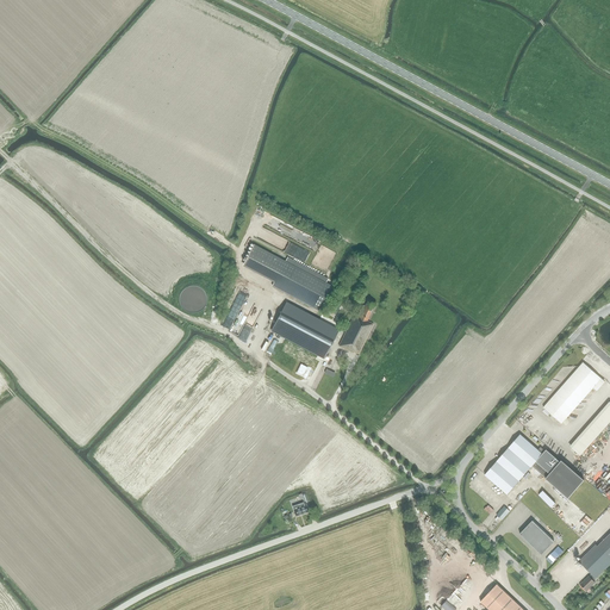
[(325,284),(254,244),(244,262),(286,284),(282,292),(313,307),(325,284)]
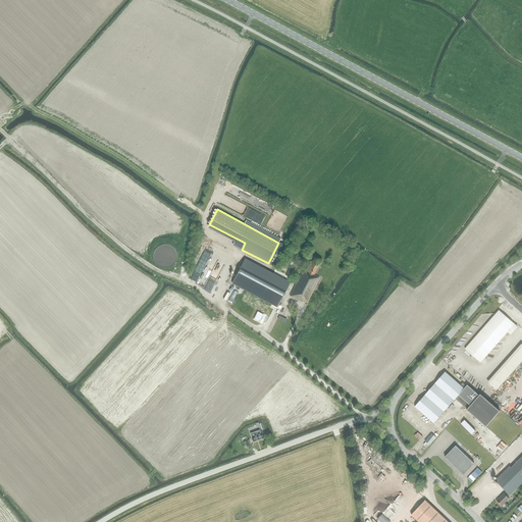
[(205,250),(192,280),(206,286),(209,277),(202,274),(211,252),(205,250)]
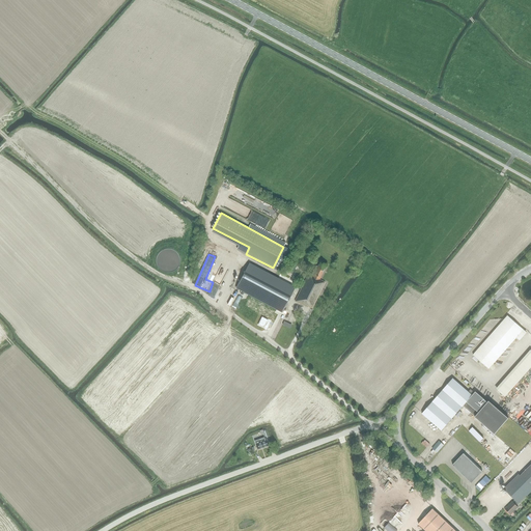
[(287,268),(294,271),(297,266),(290,262),(287,268)]
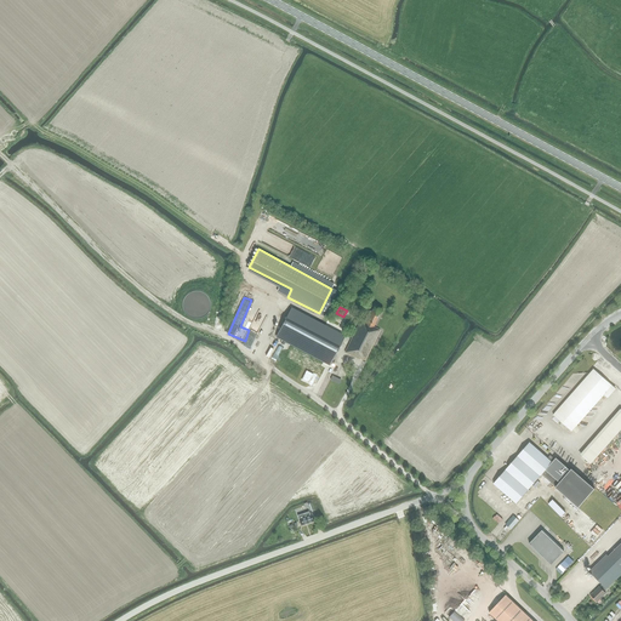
[(374,328),(382,311),(374,307),(371,312),(369,311),(364,323),(360,320),(345,353),(359,359),(359,358),(365,362),(380,330),(374,328)]
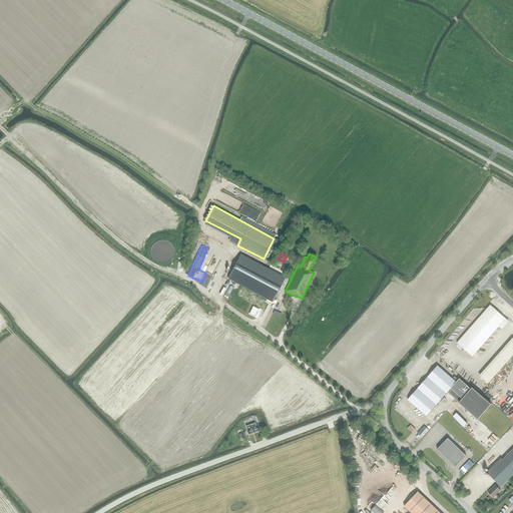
[(273,301),(285,279),(240,255),(229,278),(273,301)]
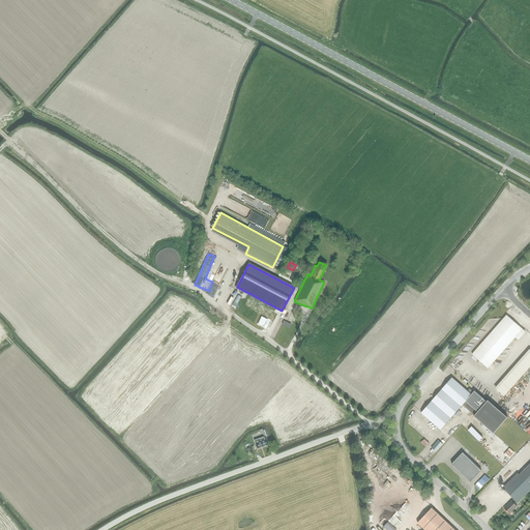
[(230,310),(234,312),(243,295),(235,291),(228,303),(232,305),(230,310)]
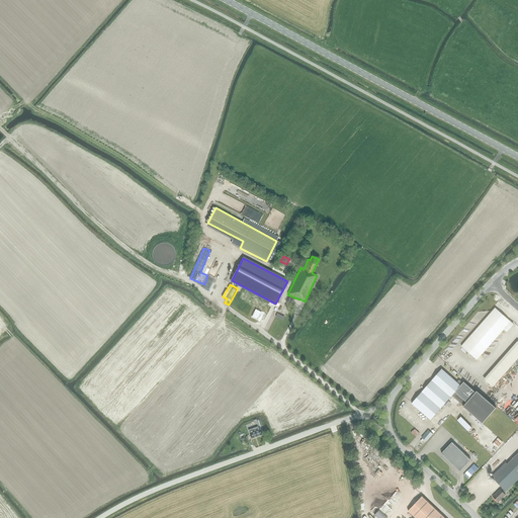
[(495,308),(461,346),(477,360),(504,330),(506,331),(513,323),(495,308)]
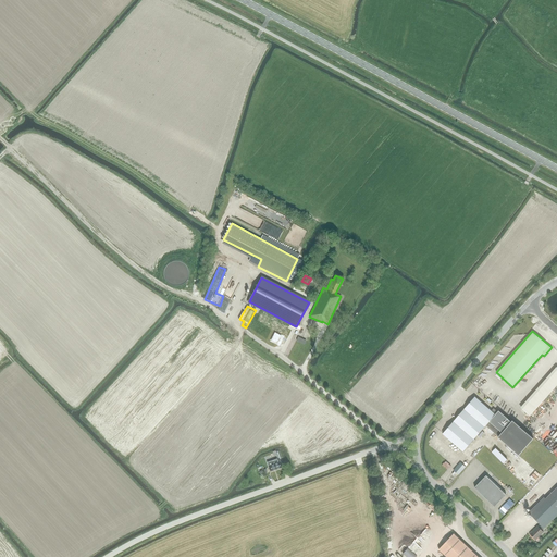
[(276,344),(281,335),(275,332),(270,341),(276,344)]
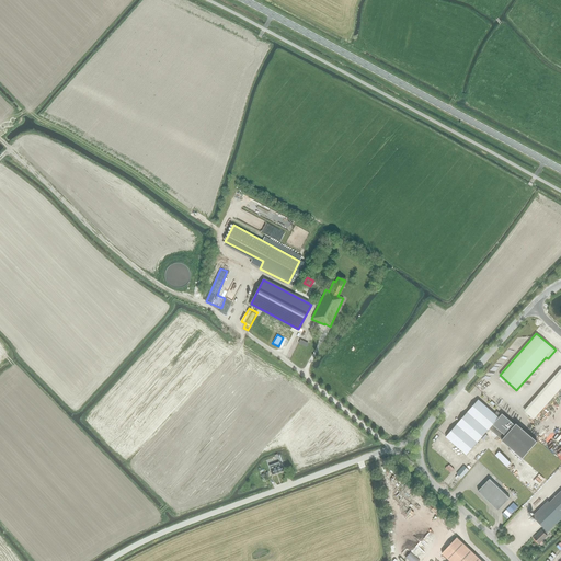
[(560,371),(525,412),(533,420),(560,387),(560,371)]
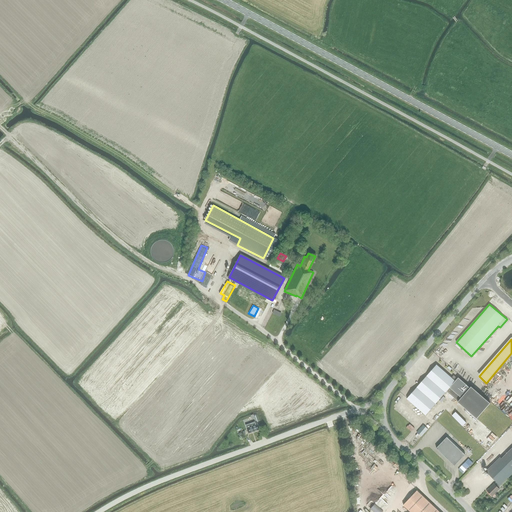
[(426,415),(446,392),(477,418),(490,403),(471,386),(470,388),(458,377),(457,378),(454,375),(452,378),(436,364),(407,399),(426,415)]
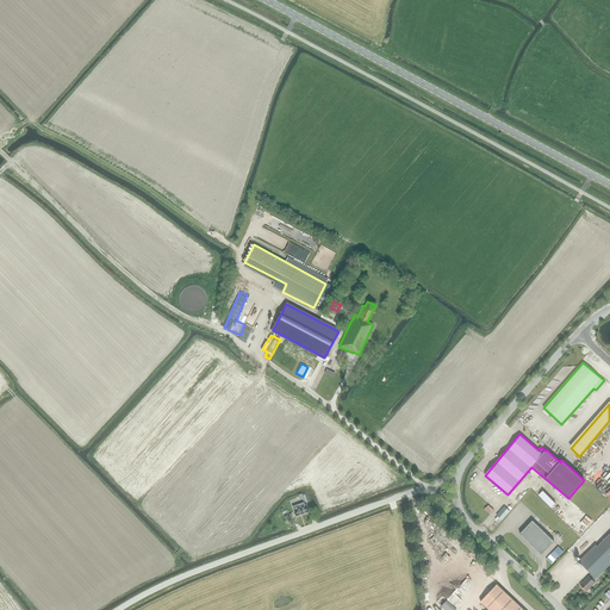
[(560,508),(547,496),(543,500),(556,511),(560,508)]
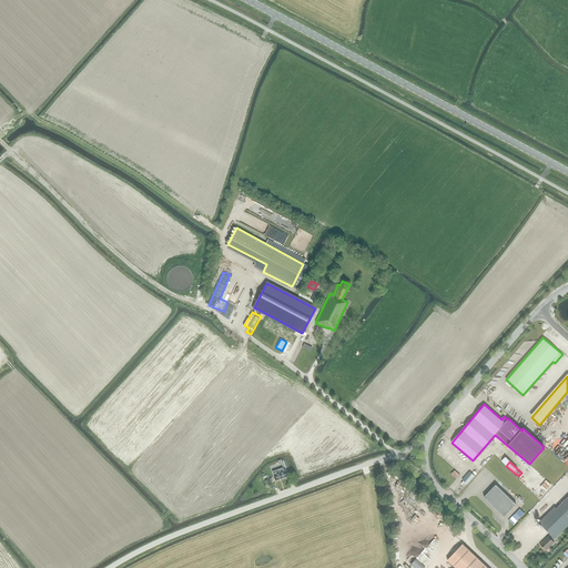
[(285,469),(283,470),(283,468),(279,469),(279,472),(273,474),(275,480),(287,476),(285,469)]
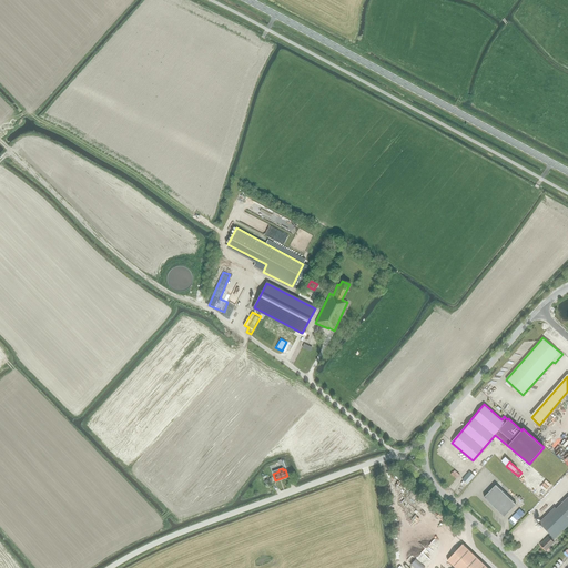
[(469,472),(462,480),(467,485),(474,476),(469,472)]
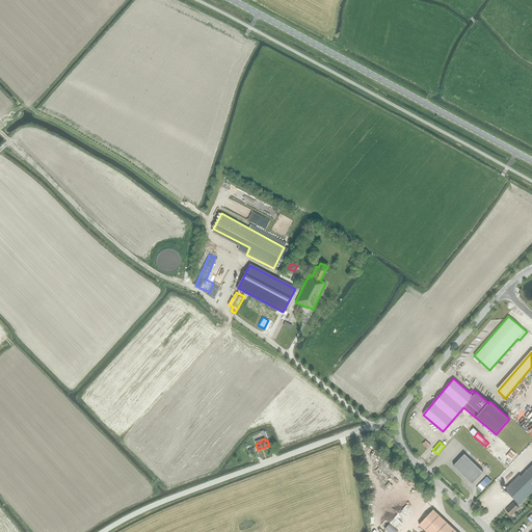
[(369,459),(375,455),(372,450),(366,455),(369,459)]
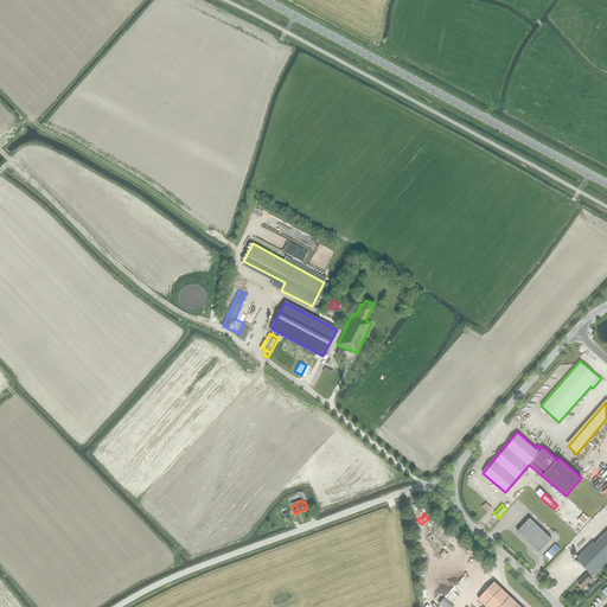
[(538,553),(551,540),(530,518),(517,531),(538,553)]
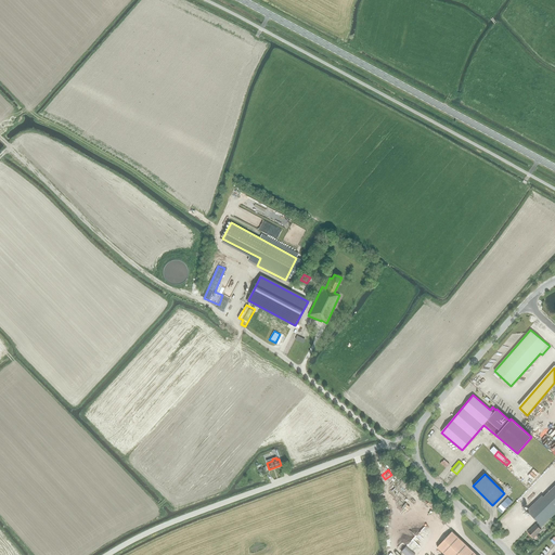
[(542,526),(554,513),(554,486),(544,498),(542,495),(527,511),(538,523),(542,526)]
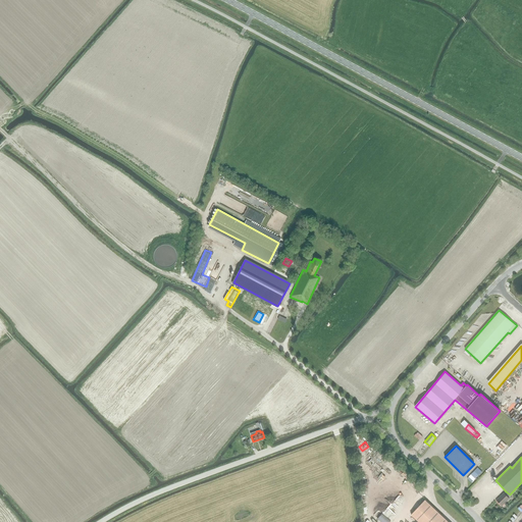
[(508,497),(510,494),(506,491),(504,493),(497,501),(502,506),(509,499),(508,497)]
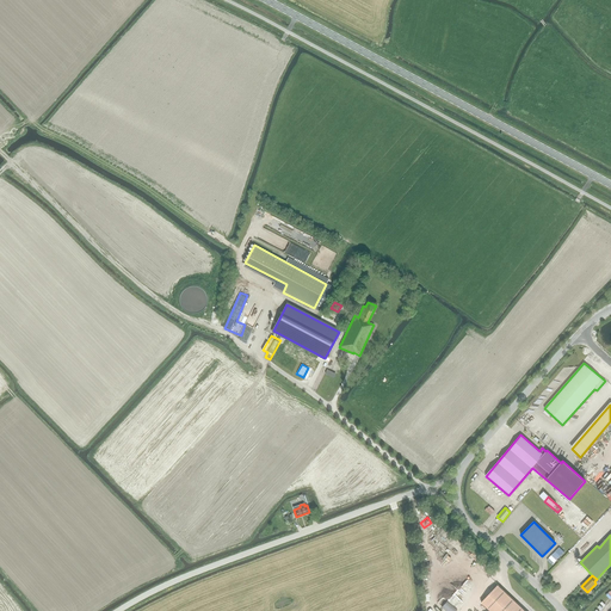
[(525,610),(498,585),(481,603),(489,610),(525,610)]
